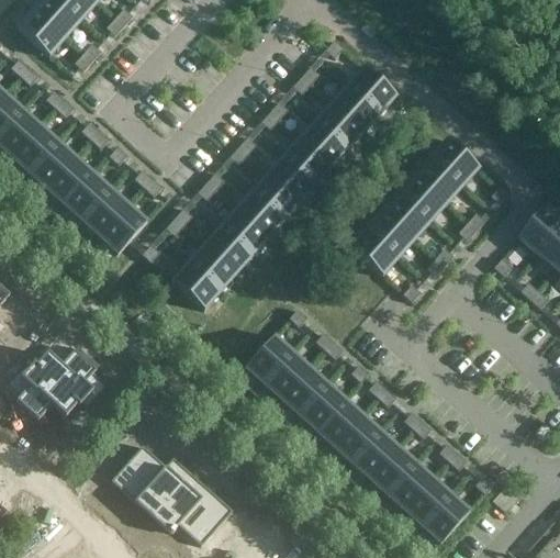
[(42,0),(35,8),(68,37),(84,20),(62,0),(42,0)]
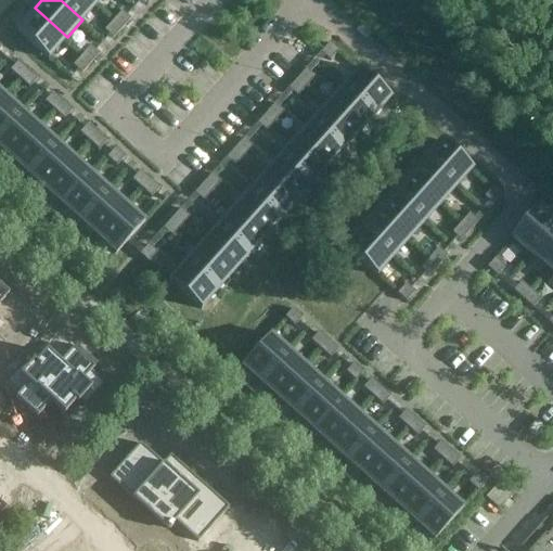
[(61,0),(82,20),(98,2),(94,0),(61,0)]
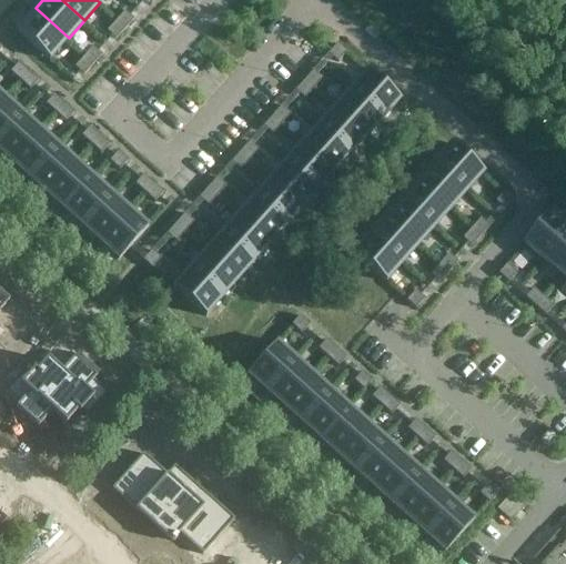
[(36,8),(18,27),(51,57),(69,38),(36,8)]
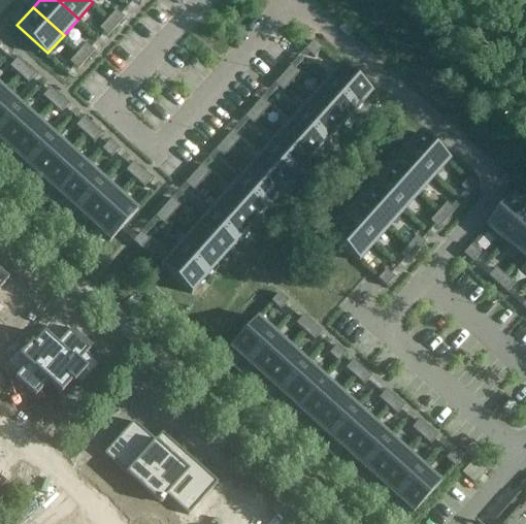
[(117,7),(108,17),(117,25),(125,15),(117,7)]
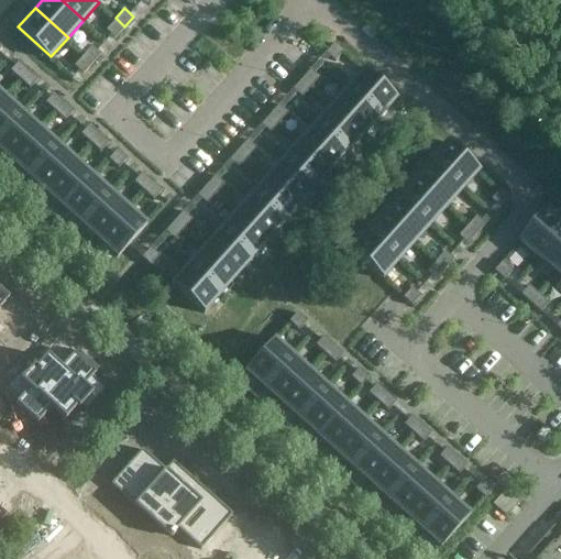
[(116,18),(107,28),(116,36),(124,26),(116,18)]
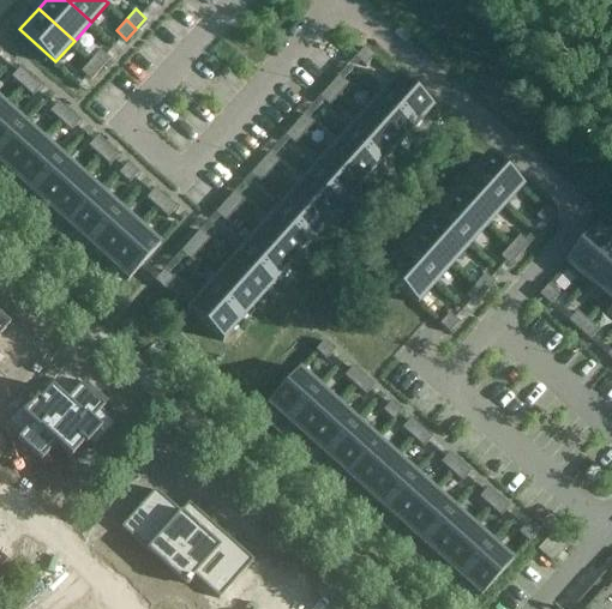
[(366,43),(357,55),(366,64),(376,53),(366,43)]
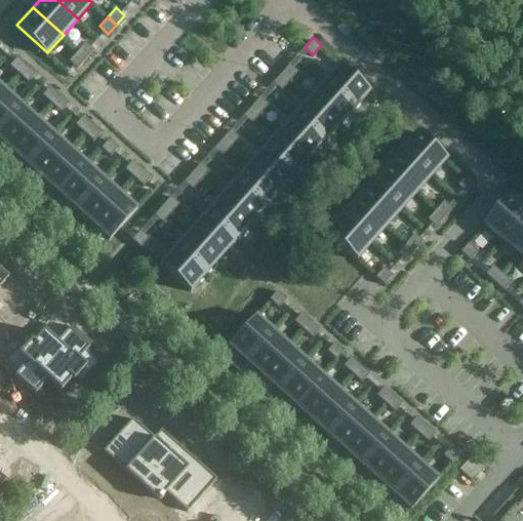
[(87,40),(79,49),(87,56),(95,47),(87,40)]
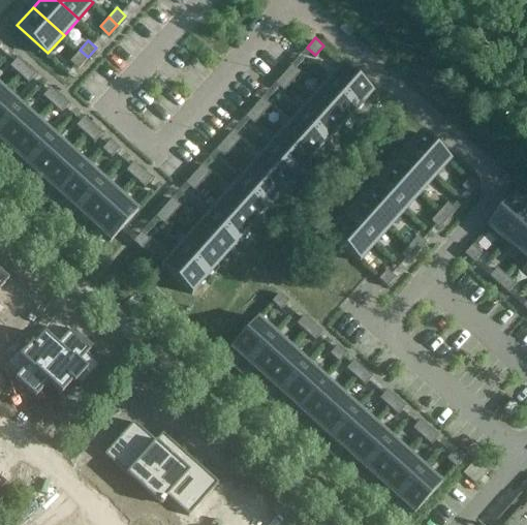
[(80,50),(71,59),(80,66),(88,57),(80,50)]
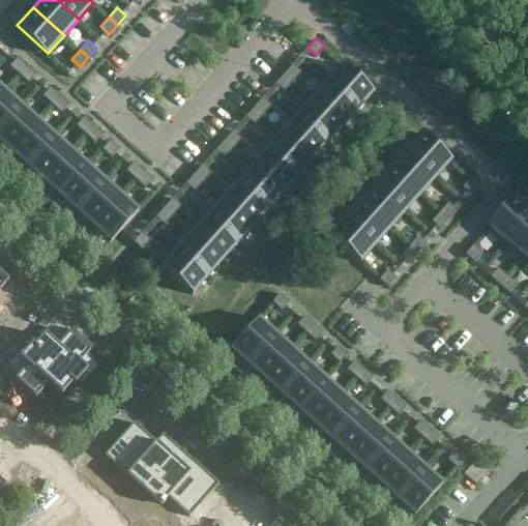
[(19,56),(11,64),(20,72),(28,64),(19,56)]
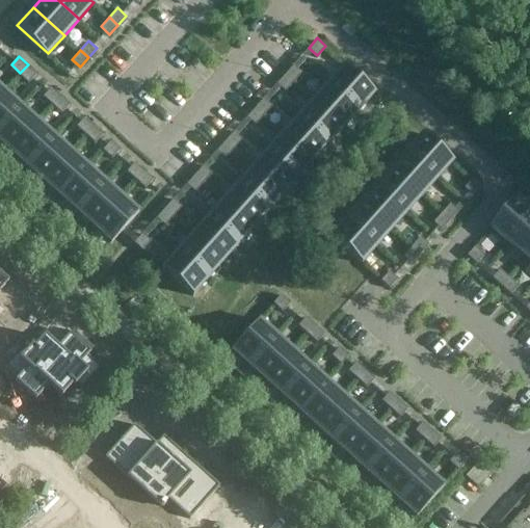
[(294,63),(287,72),(295,80),(303,71),(294,63)]
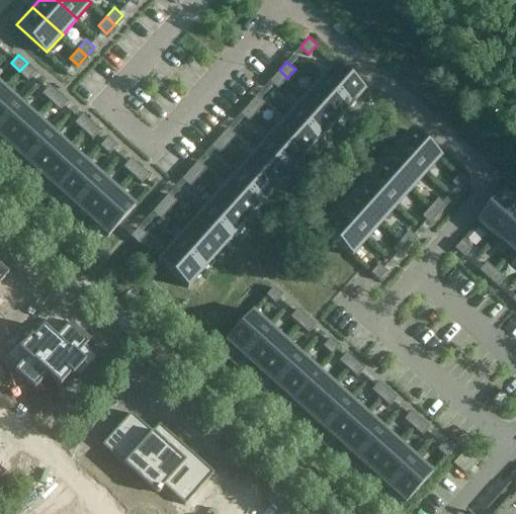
[(336,62),(321,78),(351,104),(366,88),(336,62)]
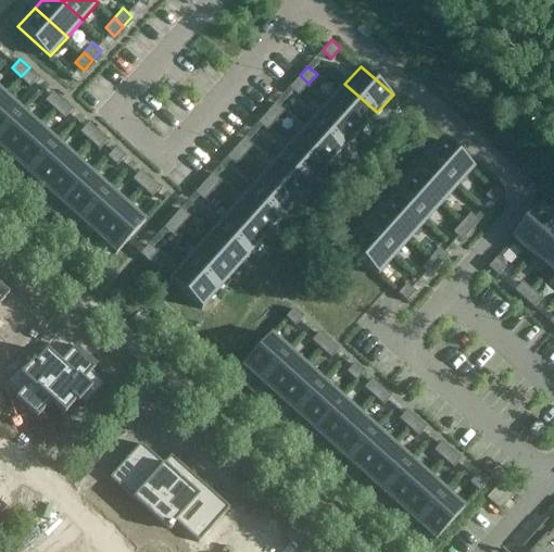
[(29,67),(21,76),(30,85),(39,76),(29,67)]
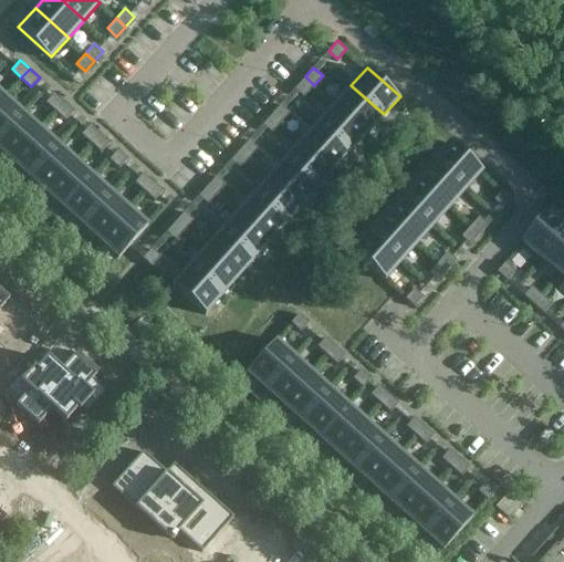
[(305,76),(295,87),(304,95),(314,85),(305,76)]
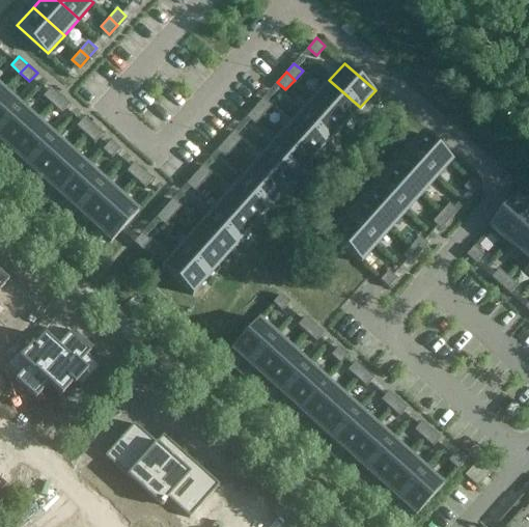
[(329,80),(313,96),(344,125),(360,107),(329,80)]
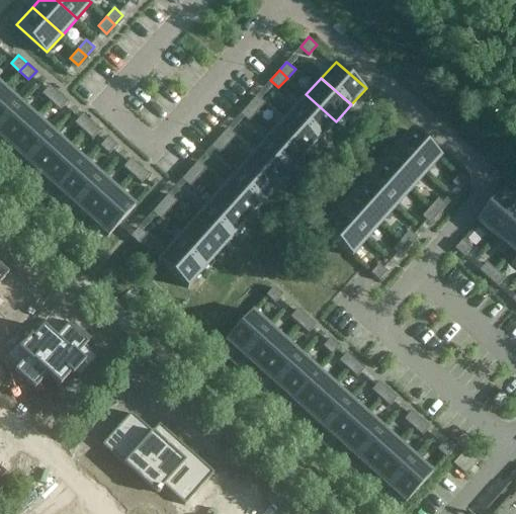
[(51,83),(44,92),(53,100),(60,92),(51,83)]
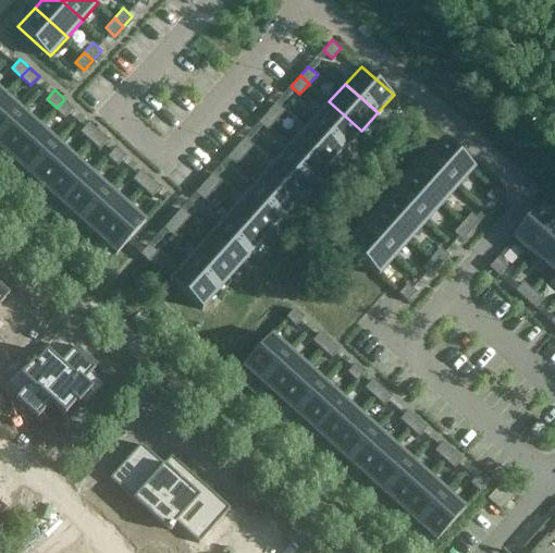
[(5,93),(0,99),(0,134),(24,109),(5,93)]
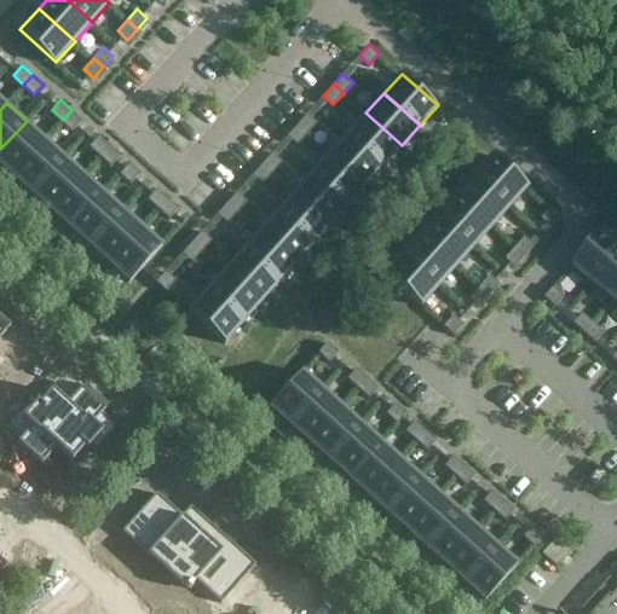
[(71,110),(63,120),(73,129),(82,120),(71,110)]
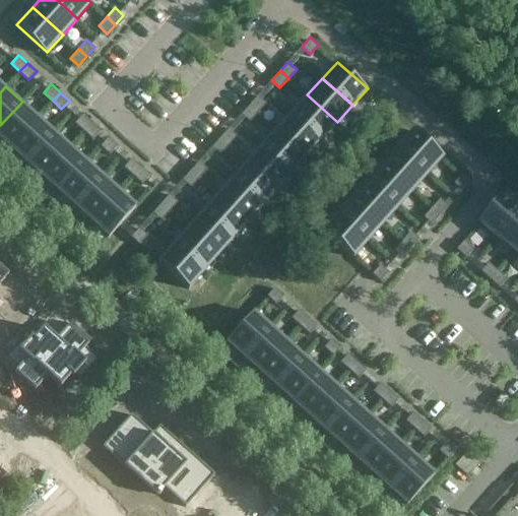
[(259,94),(251,104),(259,111),(267,102),(259,94)]
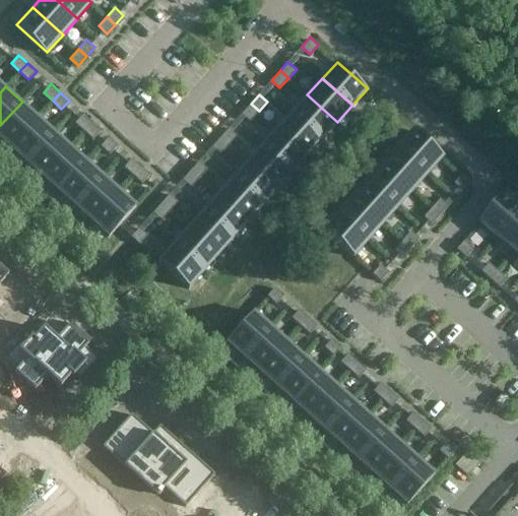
[(307,94),(293,111),(323,138),(337,122),(307,94)]
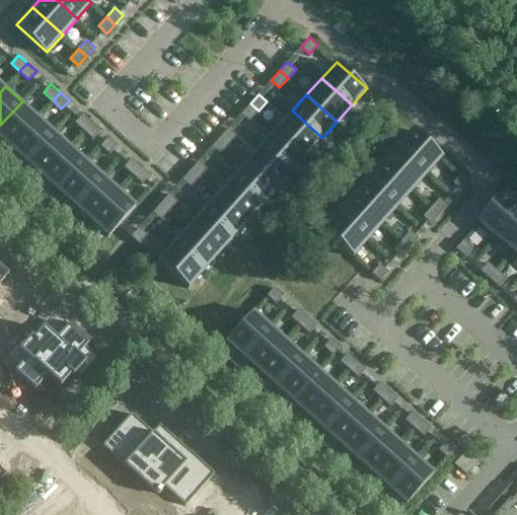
[(22,101),(0,125),(0,136),(11,146),(39,116),(22,101)]
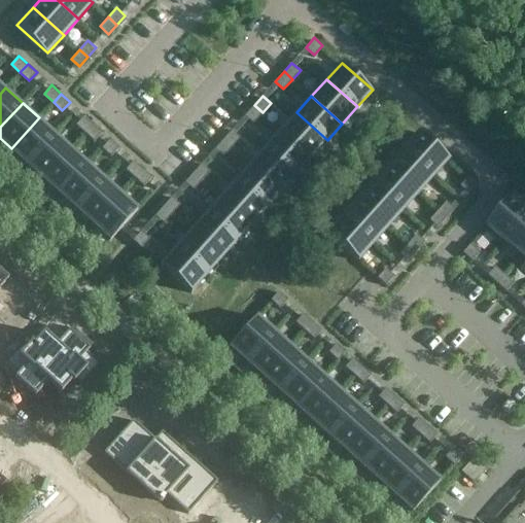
[(254,105),(246,114),(254,121),(263,112),(254,105)]
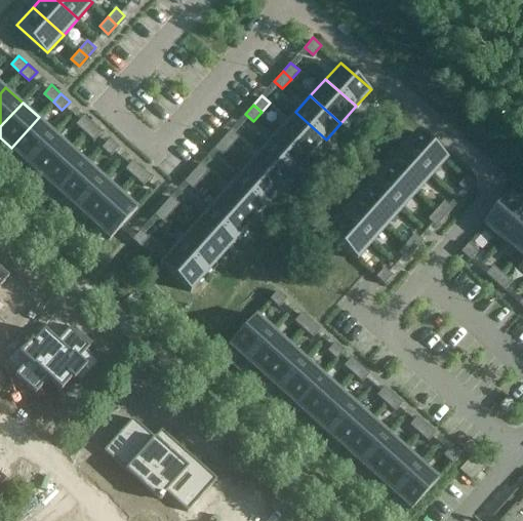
[(295,112),(280,128),(311,156),(326,139),(295,112)]
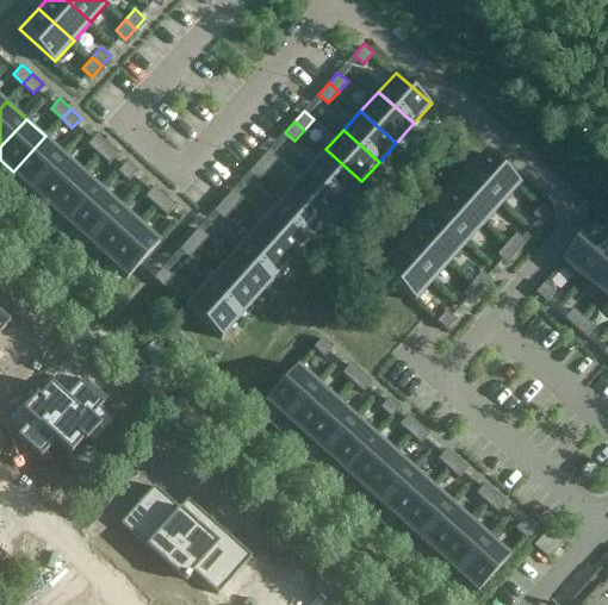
[(98,132),(90,143),(100,153),(109,142),(98,132)]
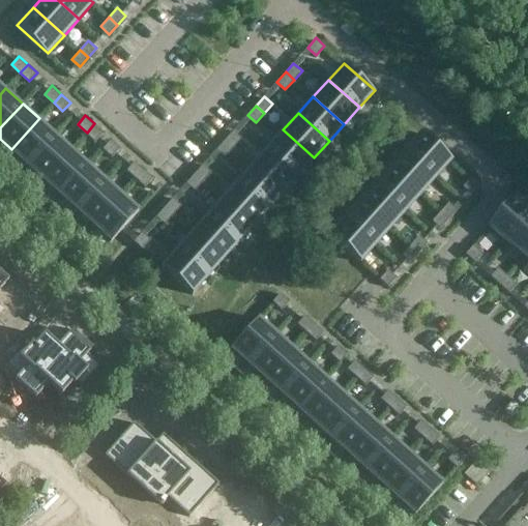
[(39,118),(11,149),(28,165),(56,134),(39,118)]
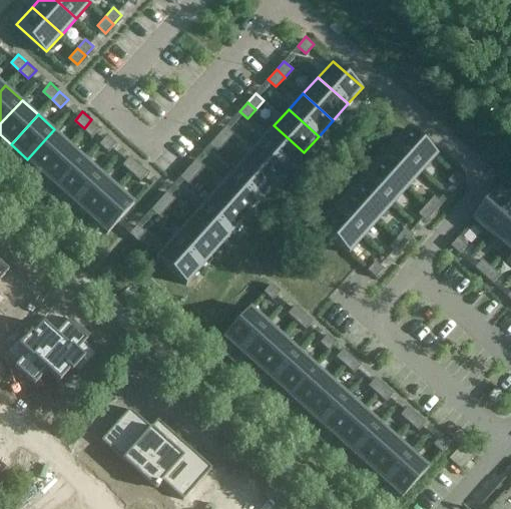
[(91,119),(84,128),(93,136),(100,127),(91,119)]
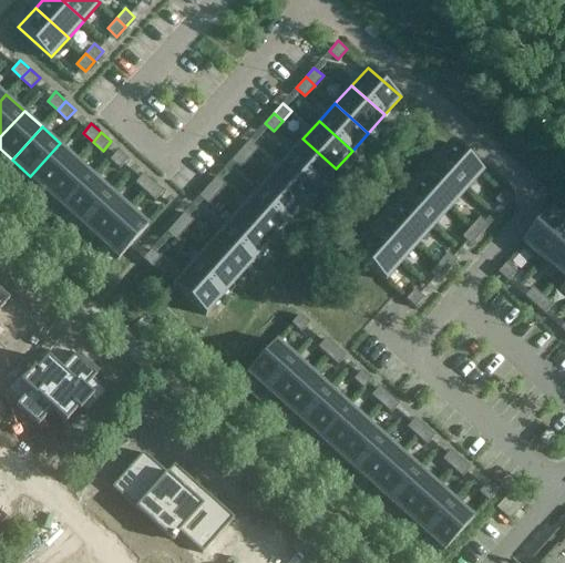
[(250,139),(242,149),(250,156),(259,146),(250,139)]
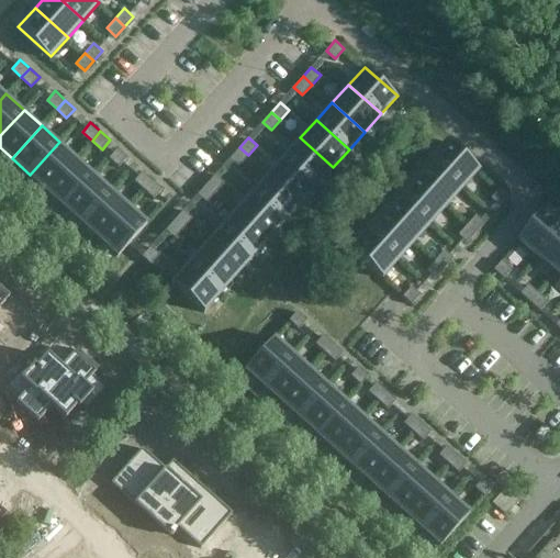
[(300,137),(286,155),(318,185),(333,167),(300,137)]
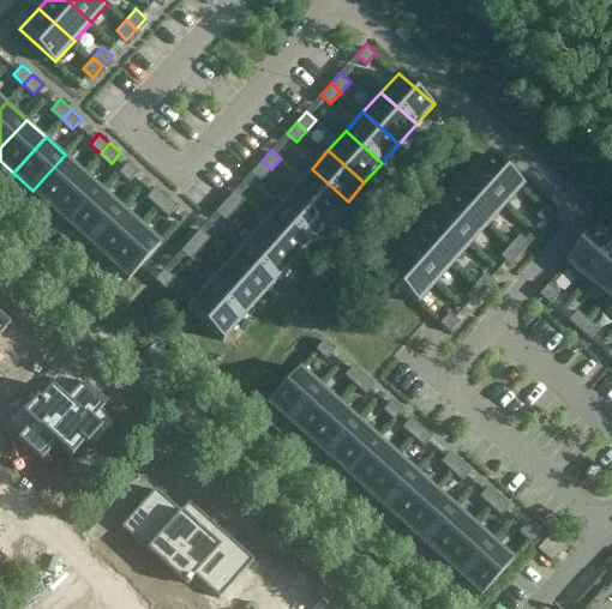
[(489,151),(471,172),(507,204),(525,184),(489,151)]
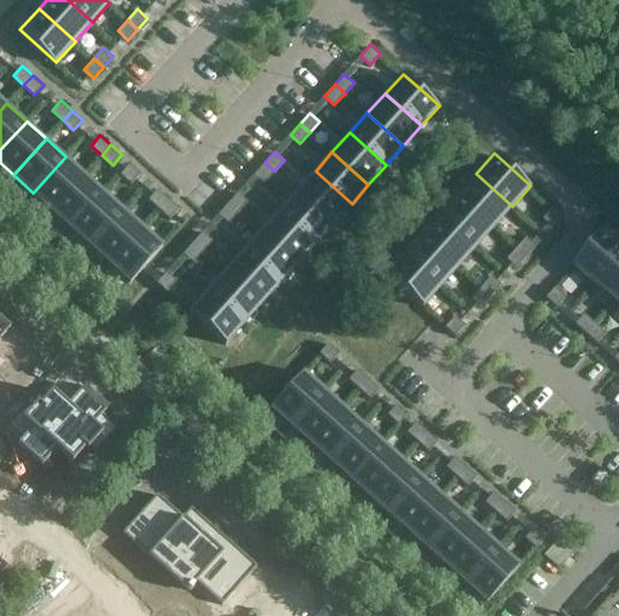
[(66,157),(33,193),(52,210),(85,174),(66,157)]
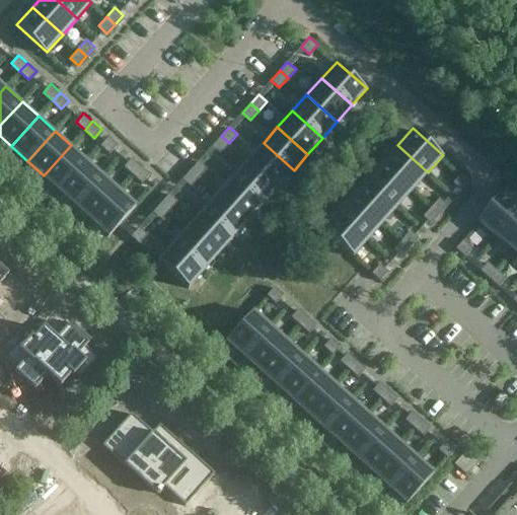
[(108,136),(101,144),(111,152),(118,144),(108,136)]
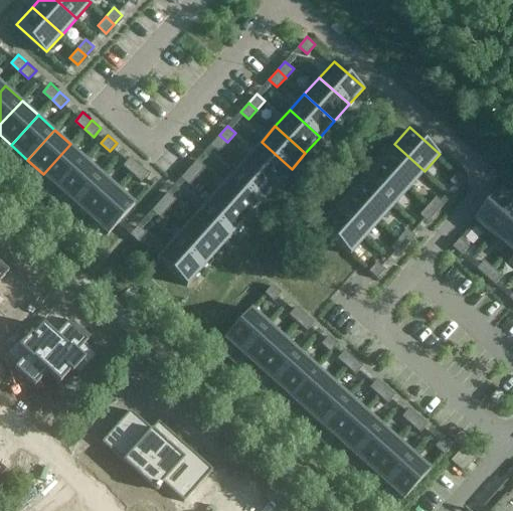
[(219,135),(211,144),(219,151),(227,142),(219,135)]
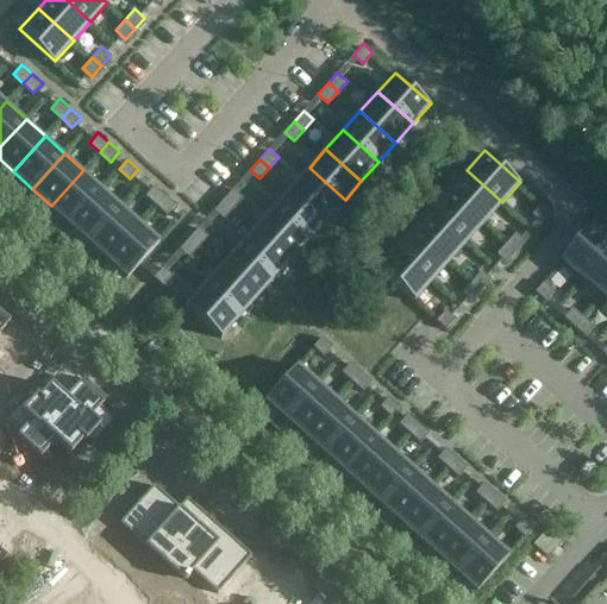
[(310,168),(292,188),(326,219),(345,200),(310,168)]
